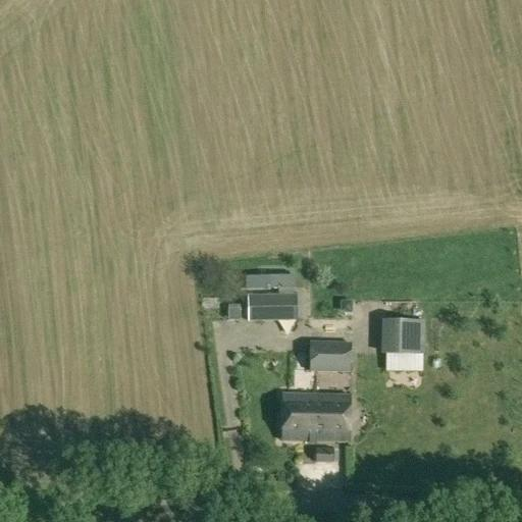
[(245,276),(245,290),(295,289),(295,276),(245,276)]
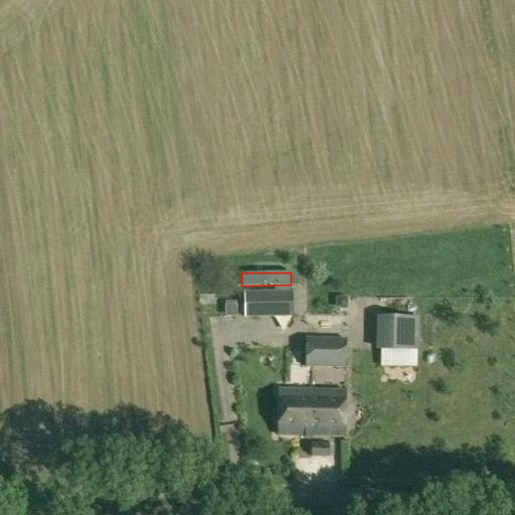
[(243,293),(244,317),(293,316),(293,292),(243,293)]
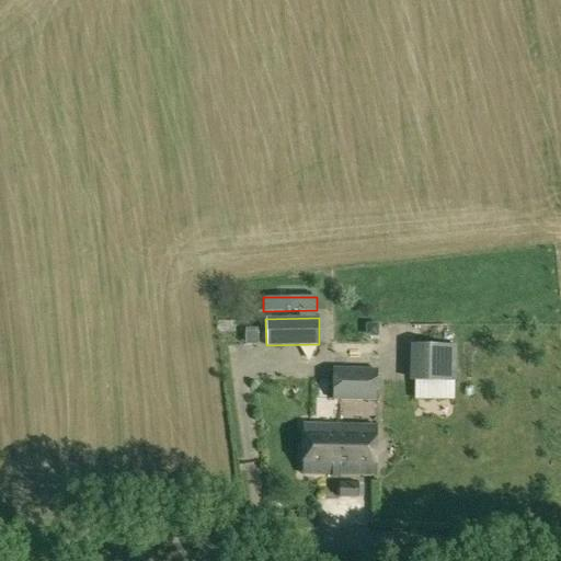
[(410,378),(421,379),(457,379),(458,345),(410,344),(410,378)]
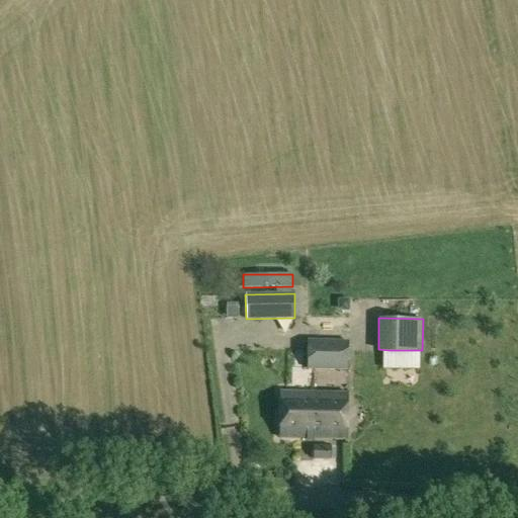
[(307,370),(349,371),(350,341),(309,339),(307,370)]
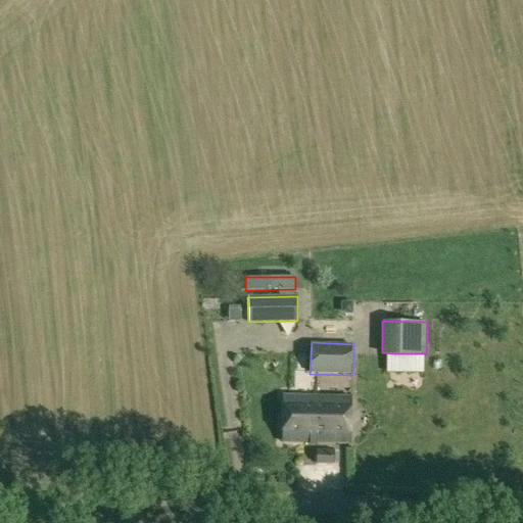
[(349,444),(350,396),(283,395),(282,442),(349,444)]
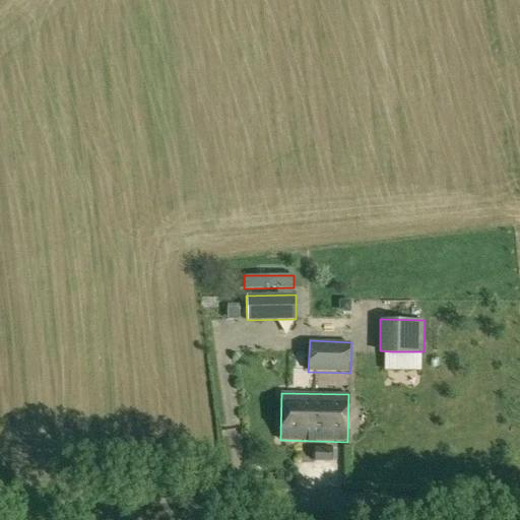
[(331,461),(331,449),(331,448),(315,448),(314,461),(331,461)]
